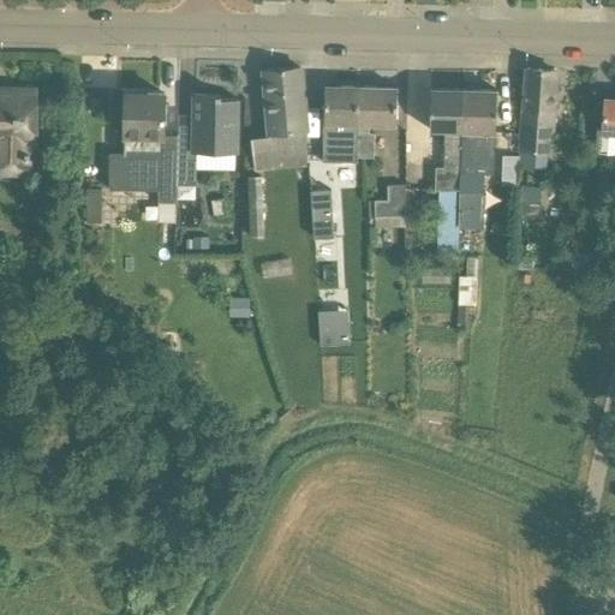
[(255,171),(302,167),(310,167),(310,162),(302,69),(266,72),(272,141),(252,142),(255,171)]
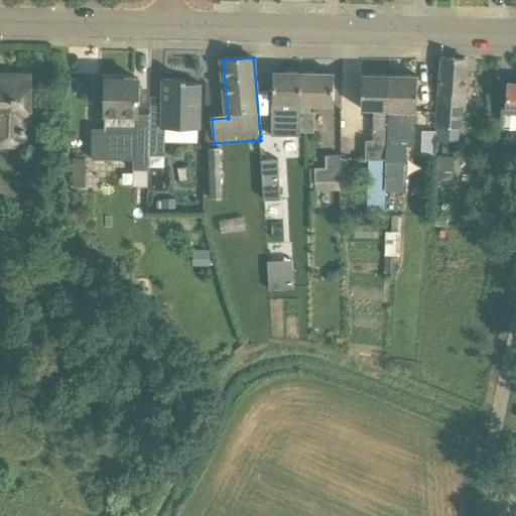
[(438,127),(459,128),(463,128),(467,60),(442,58),(438,127)]
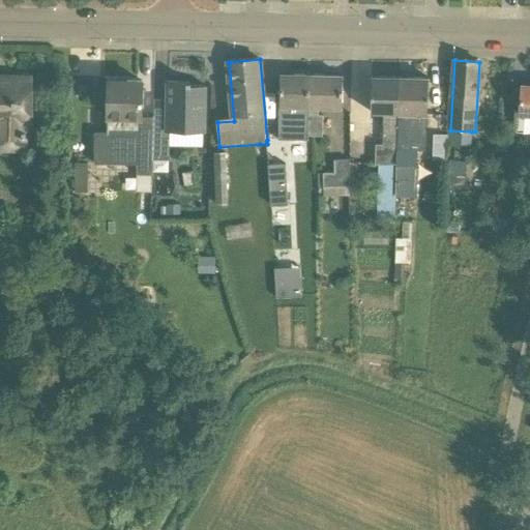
[(310,136),(312,76),(281,75),(280,139),(308,140),(310,136)]
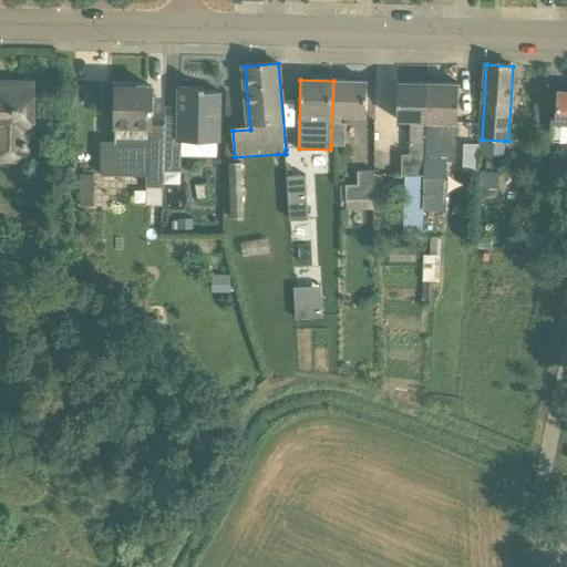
[(333,81),(331,145),(347,146),(348,124),(341,124),(341,115),(367,115),(367,82),(333,81)]
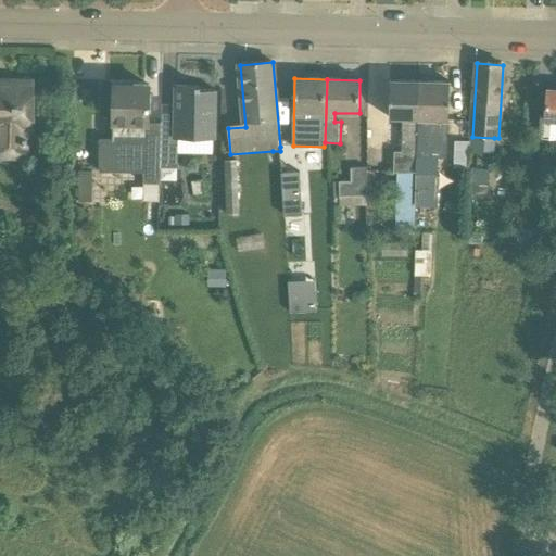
[(417,189),(418,152),(420,81),(390,80),(389,118),(403,118),(403,152),(394,152),(394,172),(396,172),(395,234),(414,234),(415,206),(413,206),(413,189),(415,189),(417,189)]
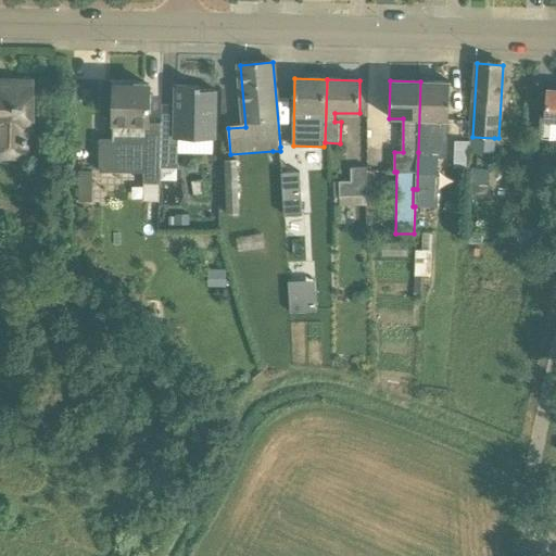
[(450,81),(420,81),(418,152),(417,189),(437,190),(437,173),(438,173),(438,156),(432,156),(432,149),(434,149),(436,121),(450,121),(450,81)]
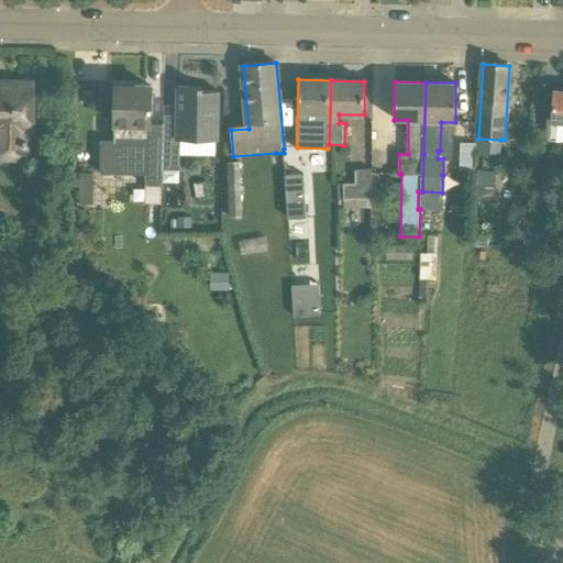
[(1,157),(25,157),(25,130),(32,131),(33,84),(13,84),(13,87),(0,86),(0,129),(1,130),(1,157)]
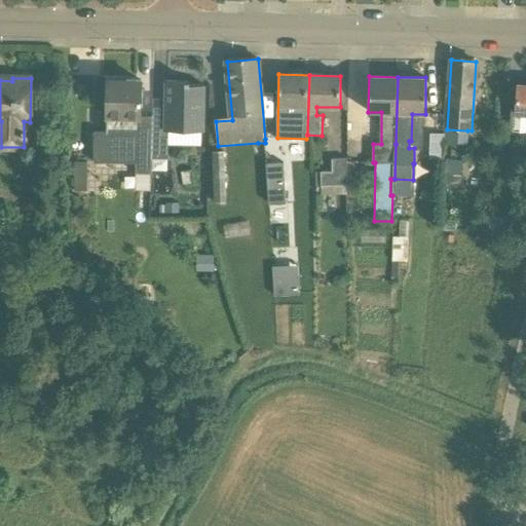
[(153,122),(141,122),(142,81),(108,81),(108,133),(96,132),(95,163),(137,163),(137,174),(152,174),(153,159),(153,122)]
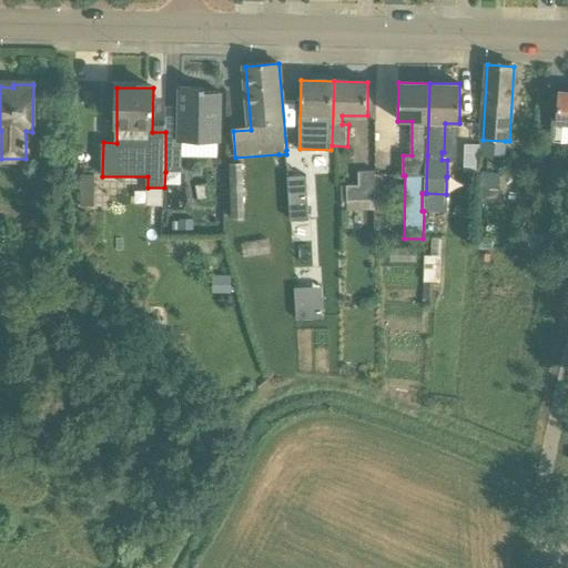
[(180,131),(165,131),(165,132),(165,172),(183,172),(183,141),(220,142),(221,92),(205,92),(205,88),(181,88),(180,131)]
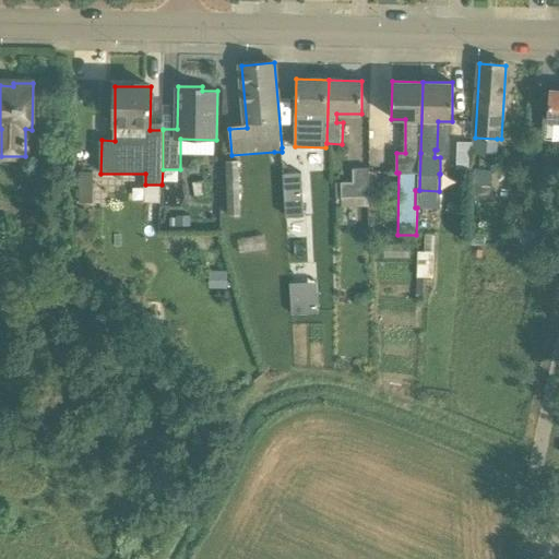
[(558,91),(550,91),(548,119),(544,118),(542,143),(558,143),(558,91)]
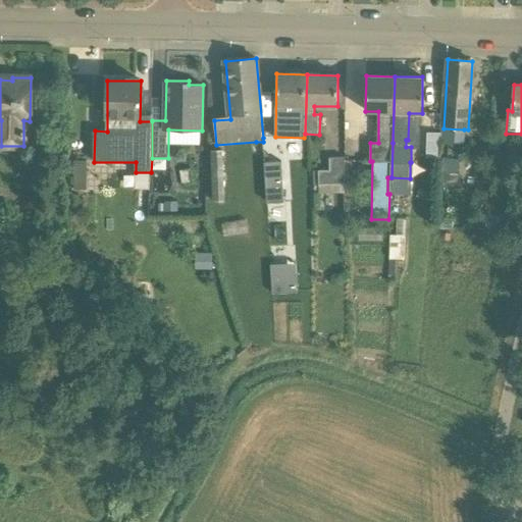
[(426,157),(439,158),(440,134),(427,133),(426,157)]
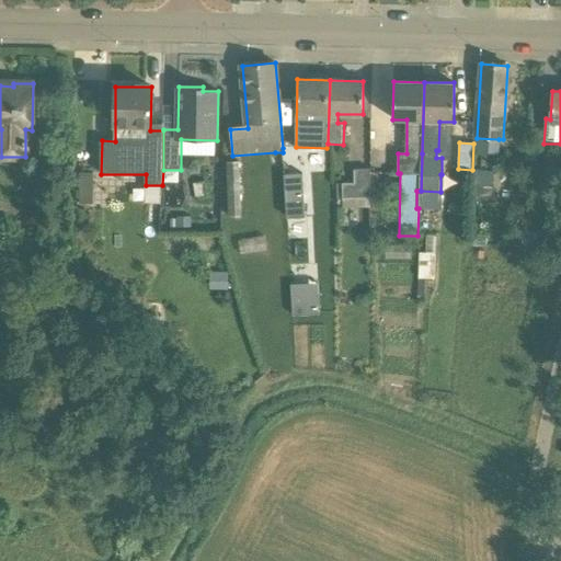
[(239,161),(226,161),(228,216),(241,216),(239,161)]
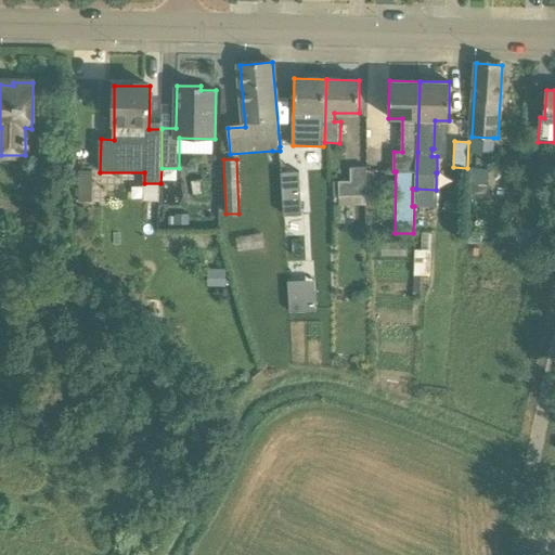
[(338,181),(338,195),(366,195),(365,167),(349,167),(350,180),(338,181)]
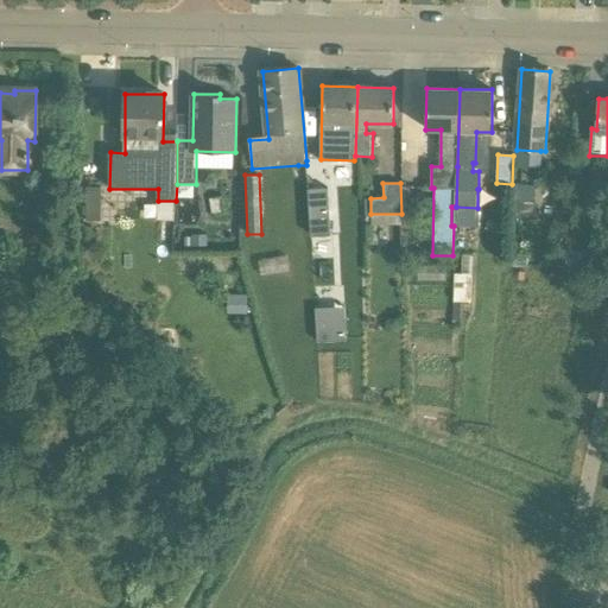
[(514,185),(514,200),(533,200),(533,185),(514,185)]
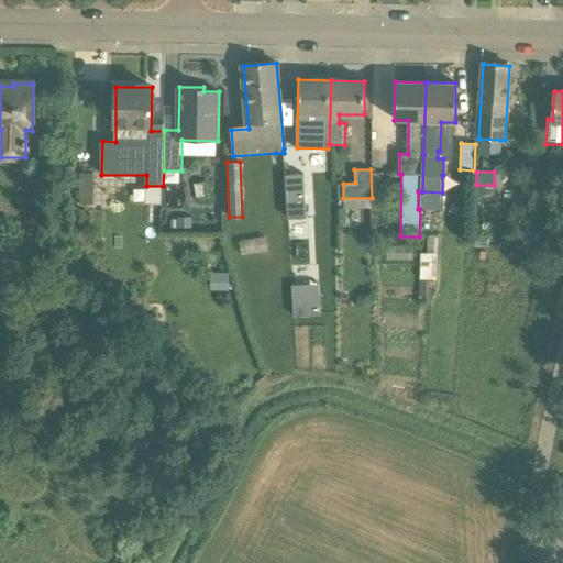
[(80,174),(80,187),(94,187),(95,174),(80,174)]
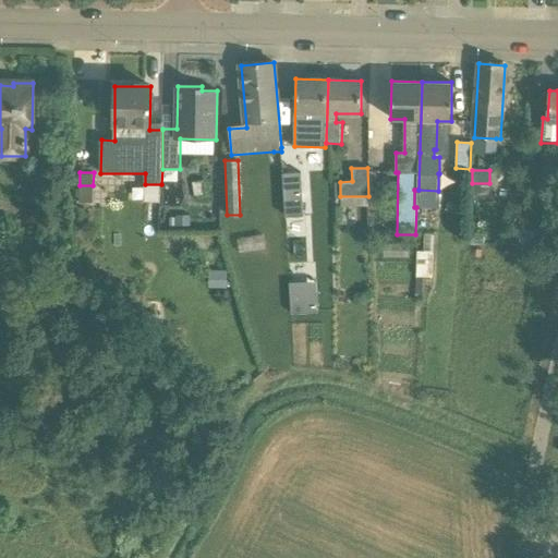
[(301,172),(282,173),(286,215),(303,214),(301,172)]
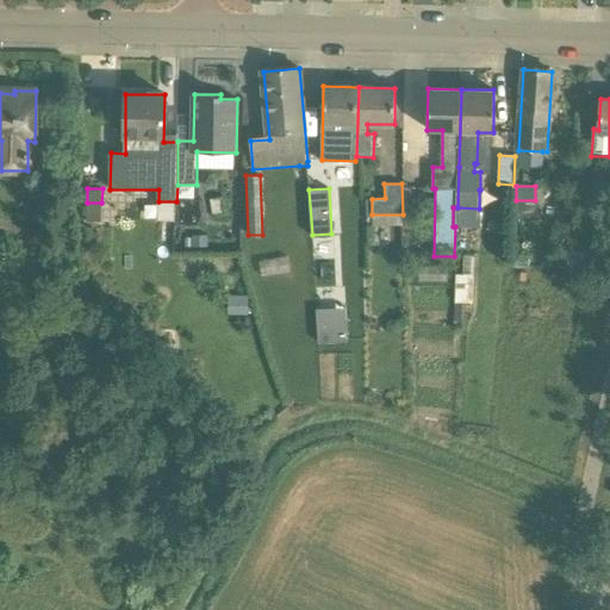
[(207,236),(193,236),(193,247),(207,247),(207,236)]
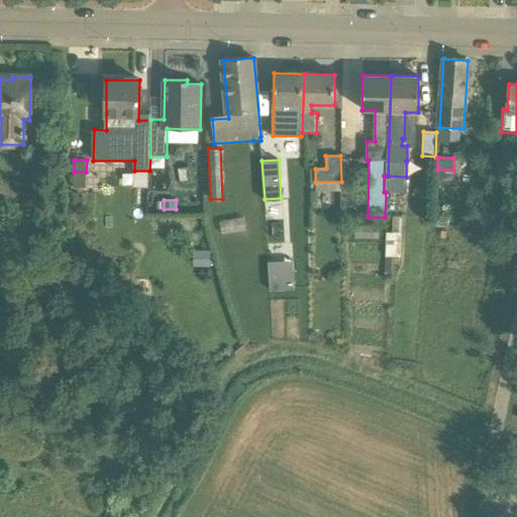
[(510,234),(513,221),(496,216),(493,230),(510,234)]
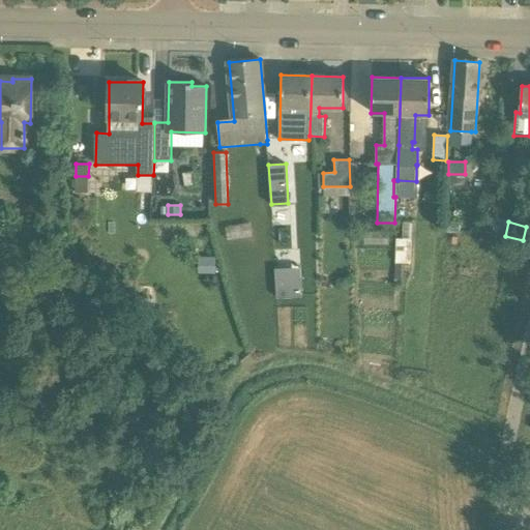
[(412,239),(395,238),(394,263),(393,287),(406,287),(407,263),(411,263),(412,239)]
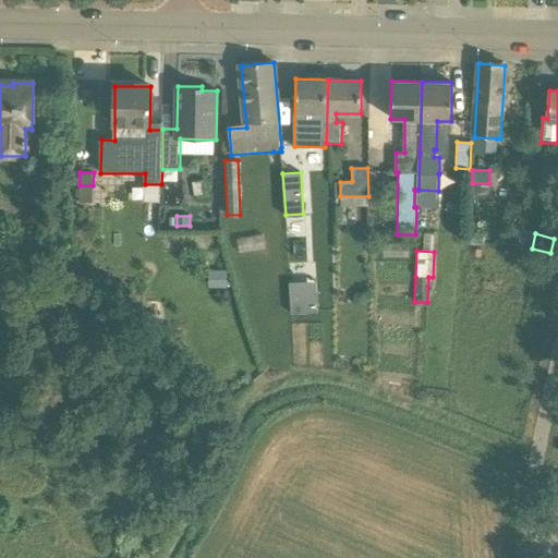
[(227,273),(209,271),(209,288),(227,289),(227,273)]
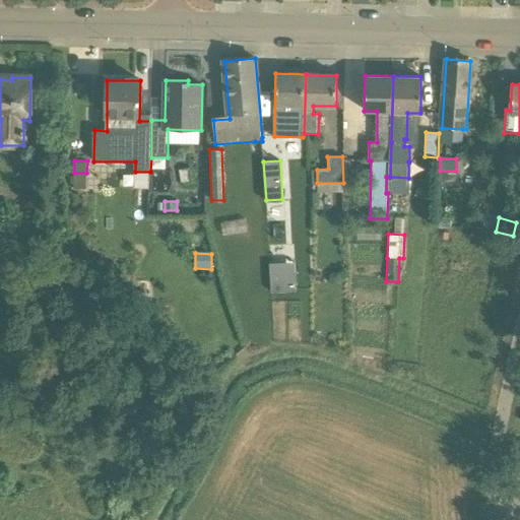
[(296,277),(270,278),(271,293),(296,290),(296,277)]
